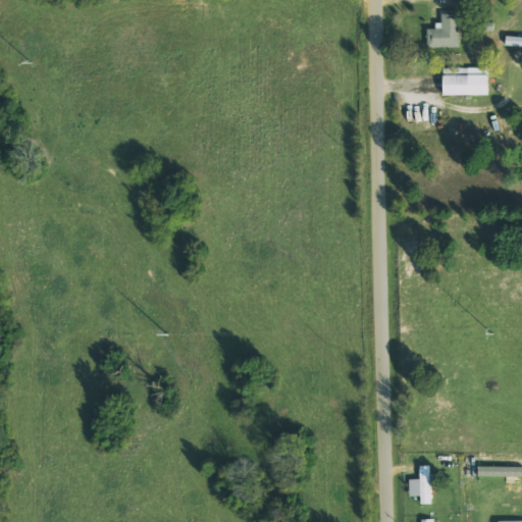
[(427,47),(460,46),(458,14),(441,15),(441,25),(427,27),(427,47)]
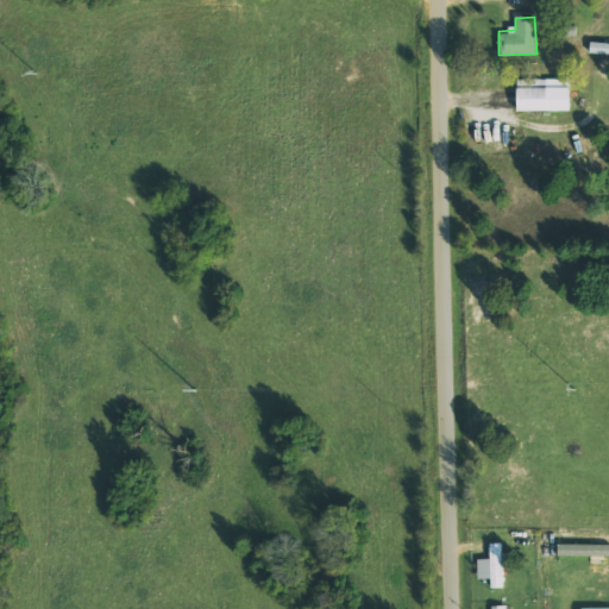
[(589,55),(608,55),(608,43),(590,43),(589,55)]
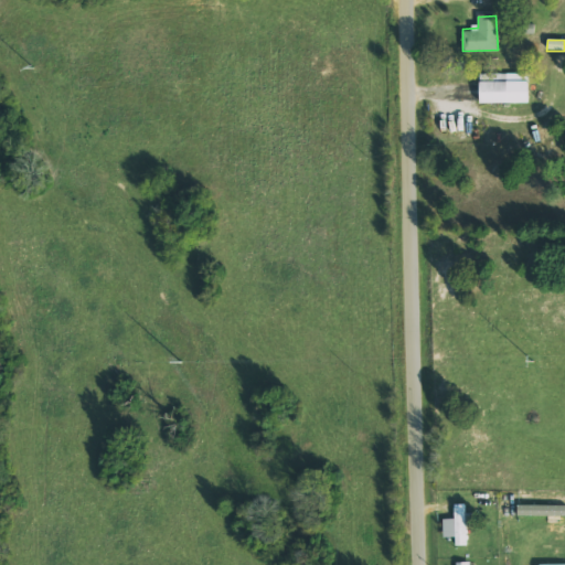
[(479,103),(528,103),(528,73),(479,73),(479,103)]
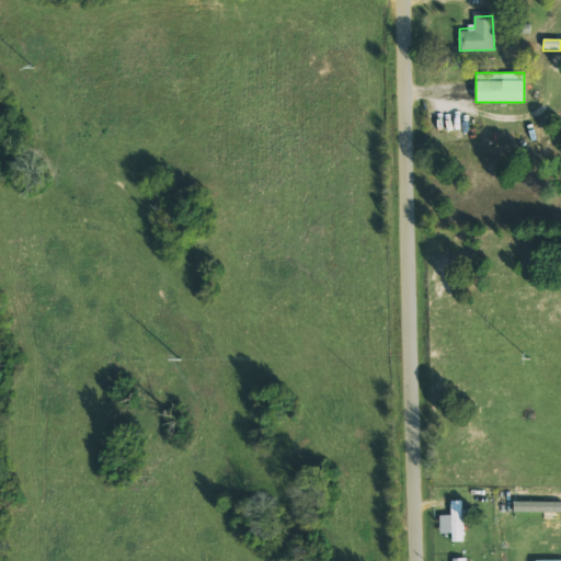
[(464,541),(461,500),(450,501),(451,515),(439,515),(441,534),(451,534),(453,541),(464,541)]
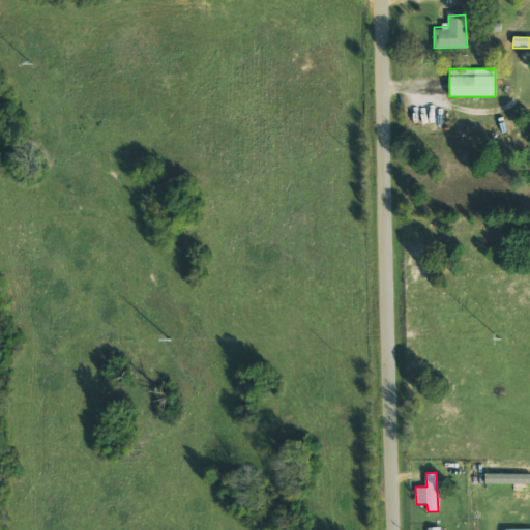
[(529,473),(486,473),(486,483),(529,484),(529,473)]
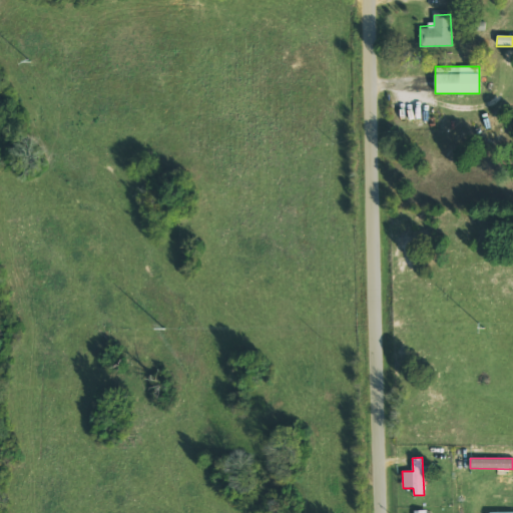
All buildings are outlined.
